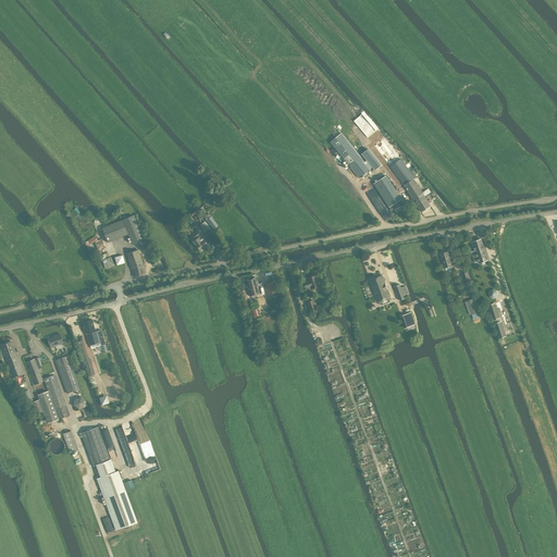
[(342,134),(331,143),(359,178),(370,170),(342,134)]
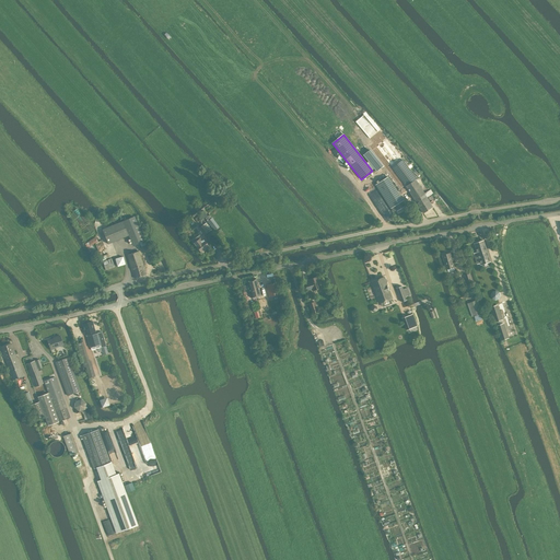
[(371,150),(363,155),(374,167),(381,162),(371,150)]
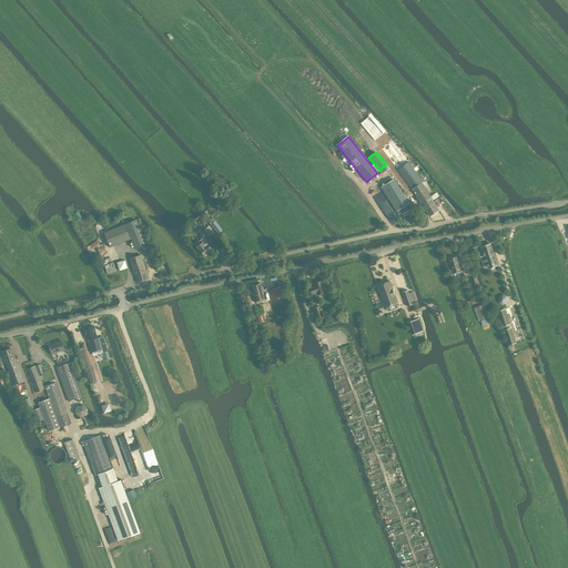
[(430,196),(423,183),(424,182),(409,162),(398,170),(412,189),(429,216),(439,210),(434,200),(439,196),(437,192),(430,196)]
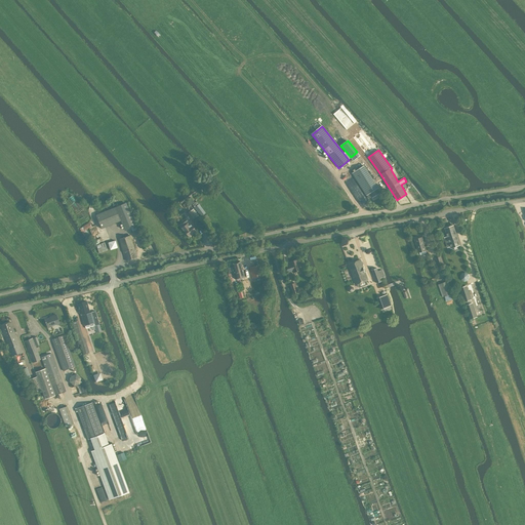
[(357,152),(351,157),(354,161),(360,156),(357,152)]
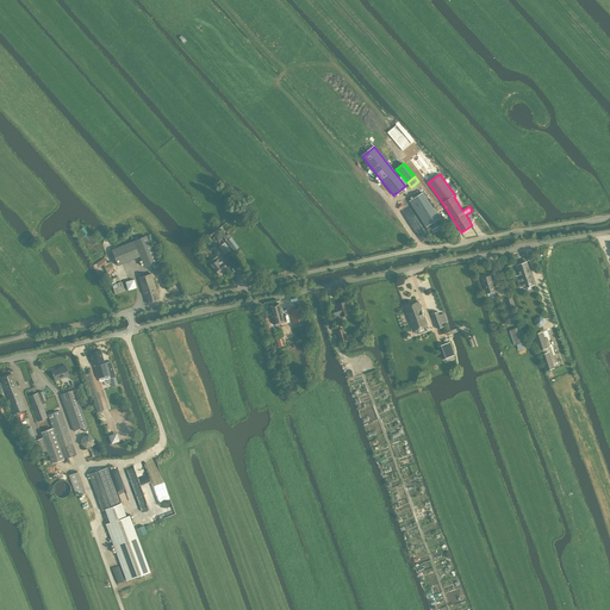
[(422,193),(409,201),(416,212),(429,204),(422,193)]
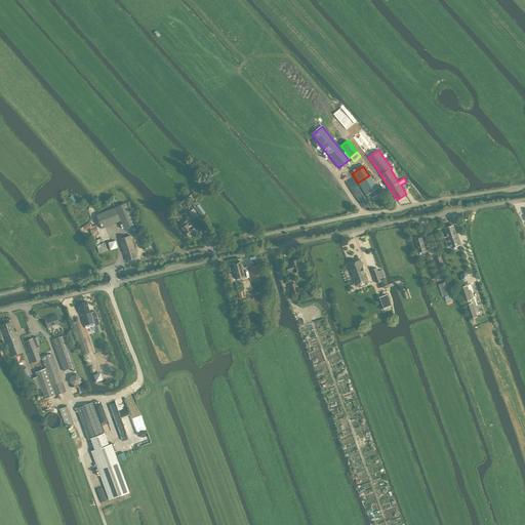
[(358,183),(367,195),(369,193),(377,188),(369,175),(358,183)]
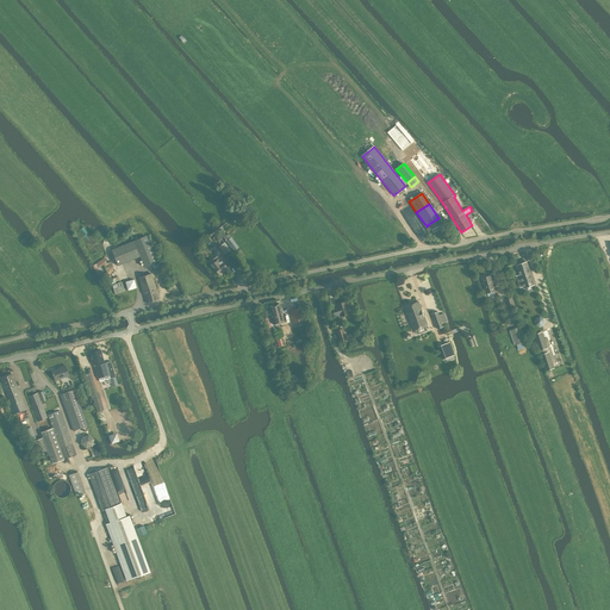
[(439,218),(429,224),(433,230),(442,224),(439,218)]
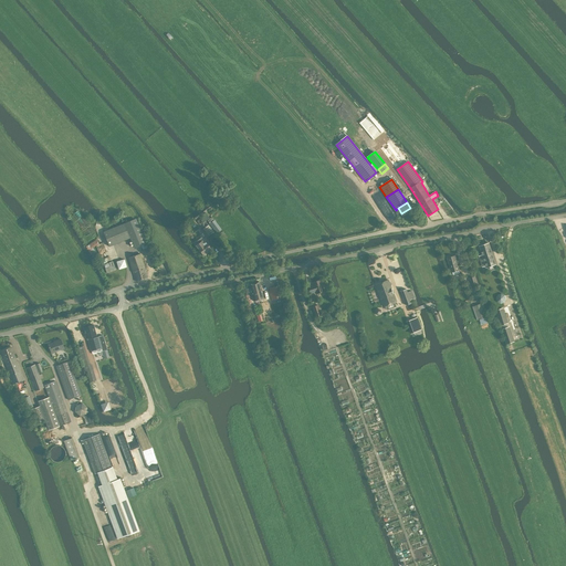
[(201,218),(200,219),(202,222),(209,217),(207,212),(201,217),(201,218)]
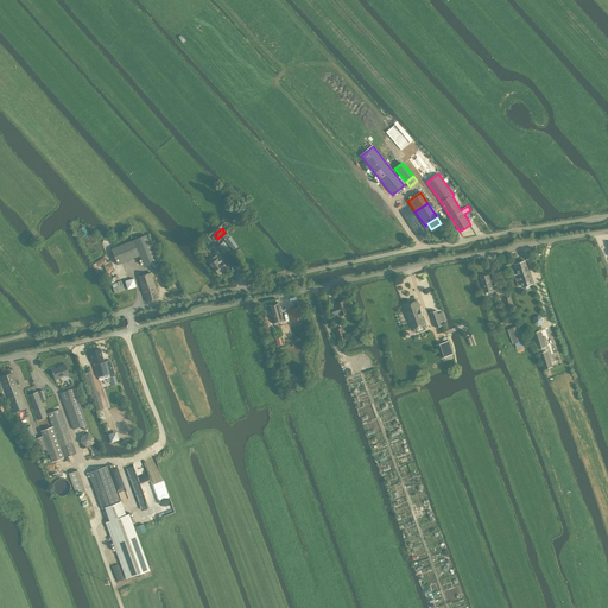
[(145,235),(134,240),(145,266),(156,261),(145,235)]
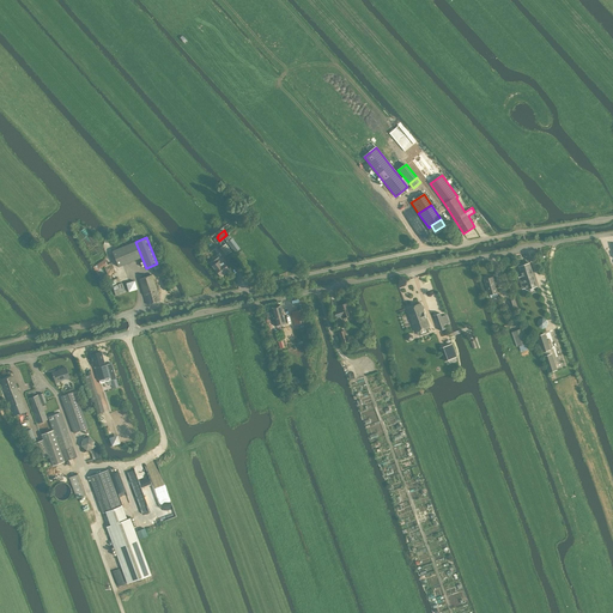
[(119,267),(140,258),(134,242),(111,252),(119,267)]
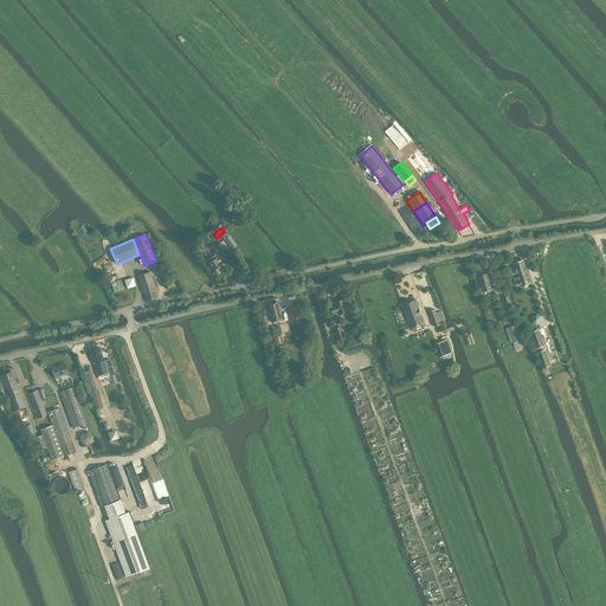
[(220,243),(216,246),(221,255),(226,250),(220,243)]
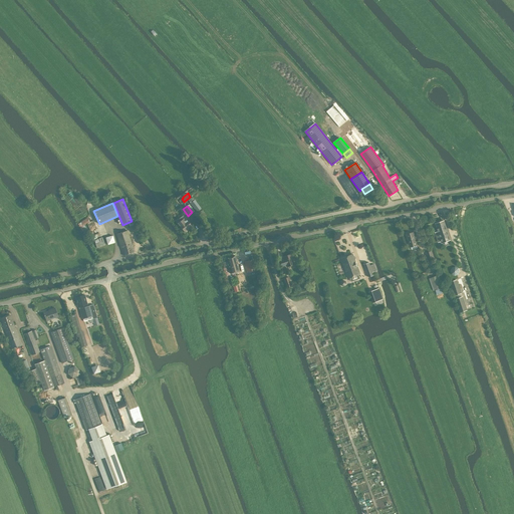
[(180,221),(178,222),(184,231),(192,226),(187,220),(186,220),(185,219),(183,216),(179,219),(180,221)]
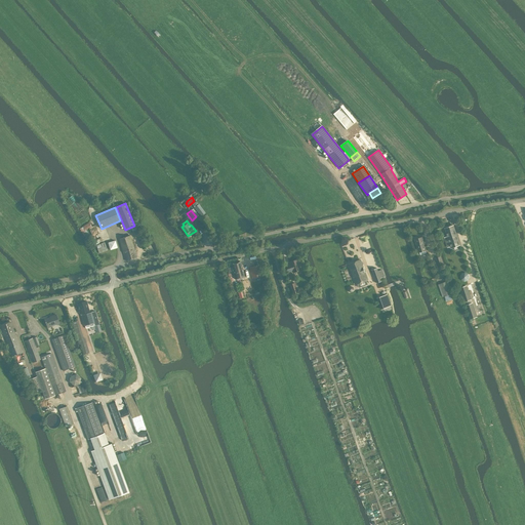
[(86,240),(91,237),(86,230),(91,226),(89,223),(83,227),(80,229),(86,240)]
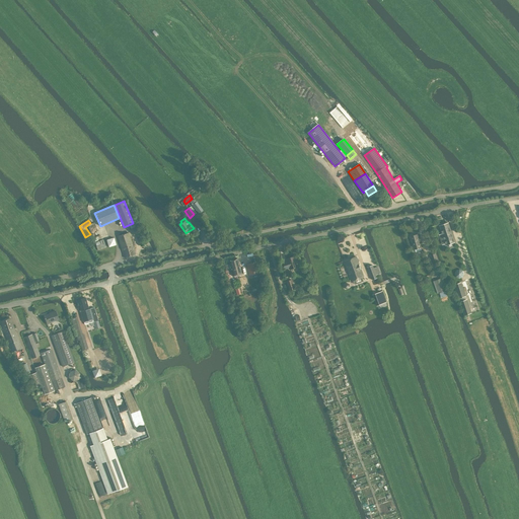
[(446,245),(455,242),(448,223),(440,226),(442,234),(439,235),(440,238),(443,237),(446,245)]
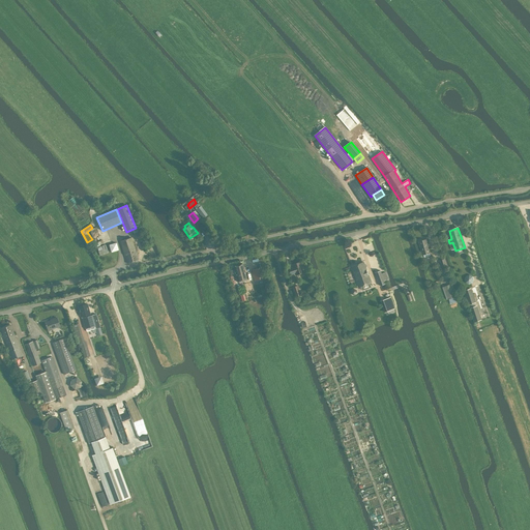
[(141,231),(134,234),(137,240),(143,238),(141,231)]
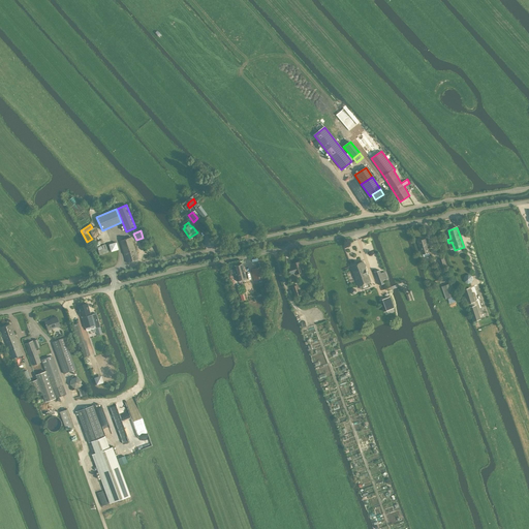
[(131,238),(120,241),(127,262),(137,259),(131,238)]
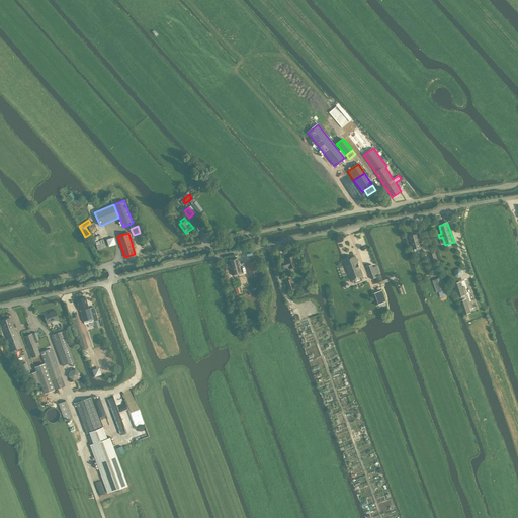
[(417,234),(410,236),(414,249),(414,252),(415,252),(420,250),(421,249),(420,247),(417,234)]
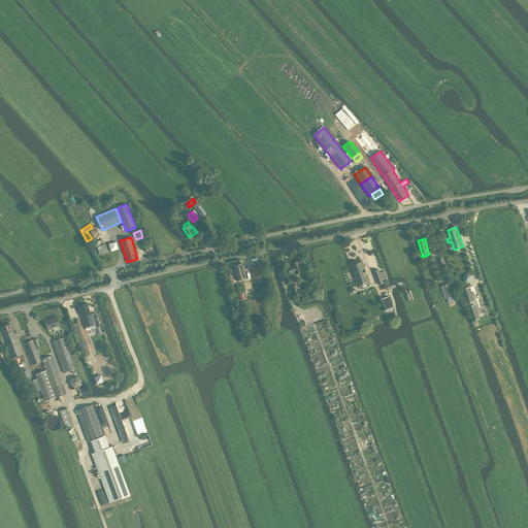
[(99,255),(108,252),(105,243),(97,246),(99,255)]
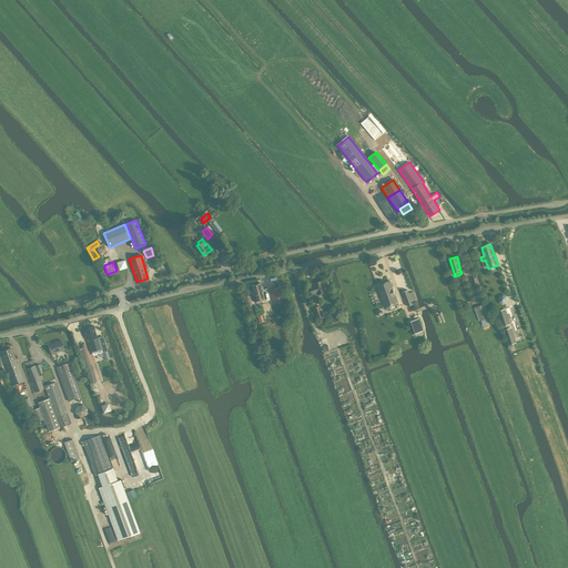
[(322,282),(322,281),(313,283),(314,286),(310,287),(312,294),(316,293),(317,294),(325,292),(323,287),(326,286),(324,281),(322,282)]
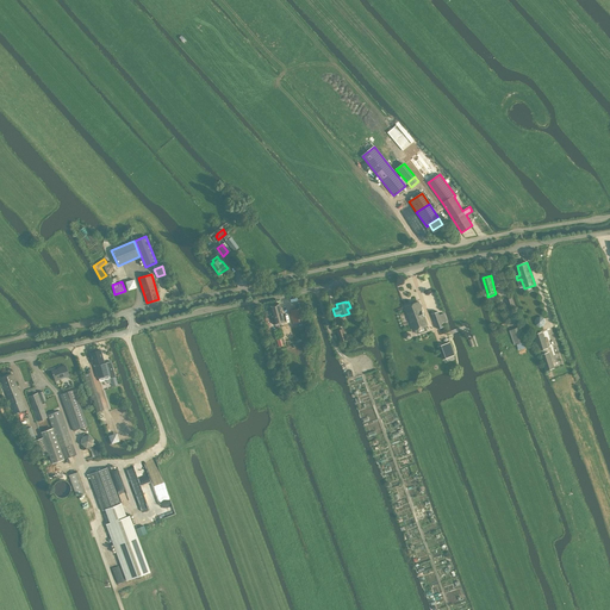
[(418,302),(405,306),(414,330),(428,325),(418,302)]
